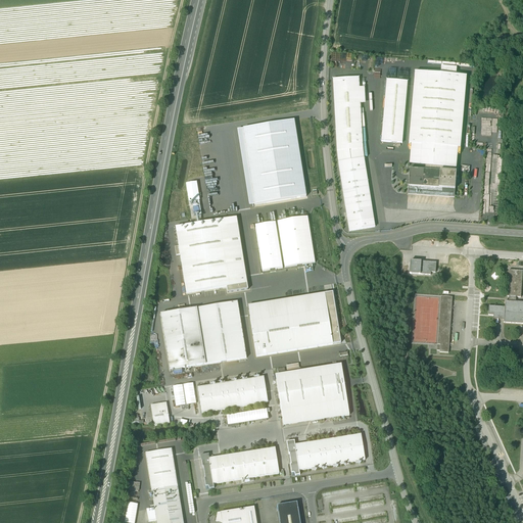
[(441,66),(440,75),(457,76),(457,68),(441,66)]
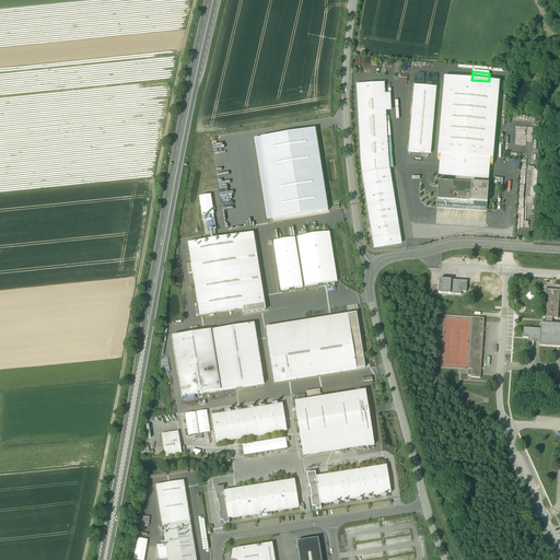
[(471,80),(444,78),(438,154),(490,159),(492,160),(499,82),(489,81),(471,80)]
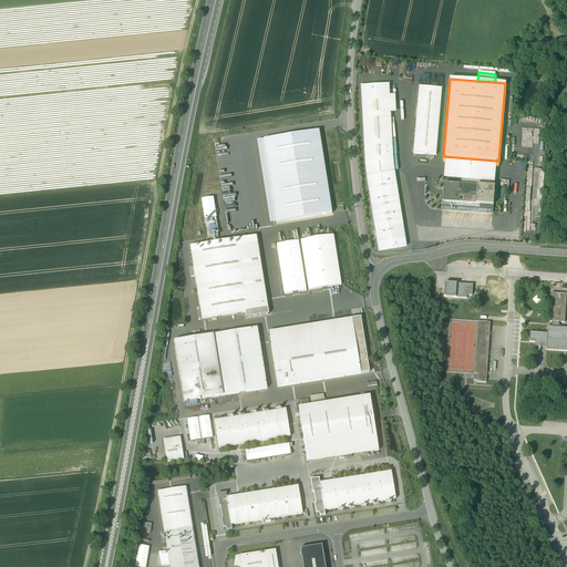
[(389,85),(361,86),(366,164),(393,163),(389,85)]
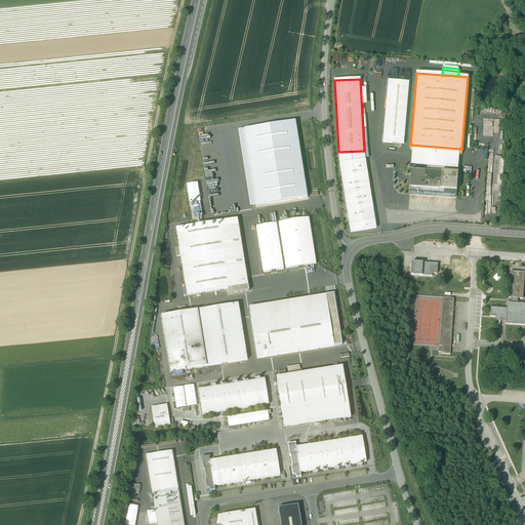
[(409,82),(388,81),(382,143),(403,145),(409,82)]
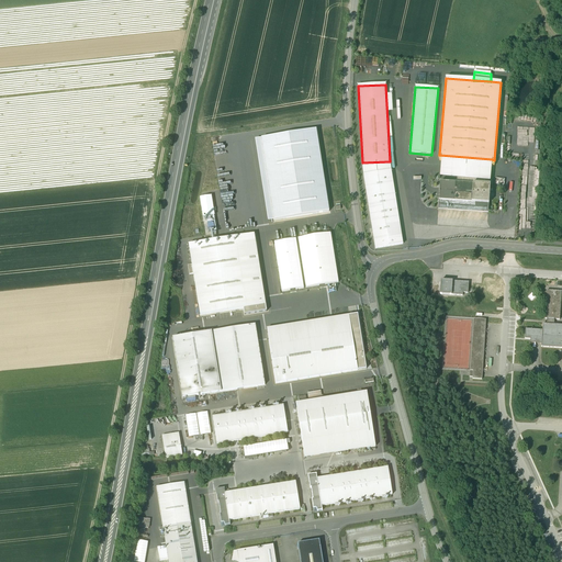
[(527,142),(527,134),(529,134),(529,128),(517,128),(517,142),(527,142)]
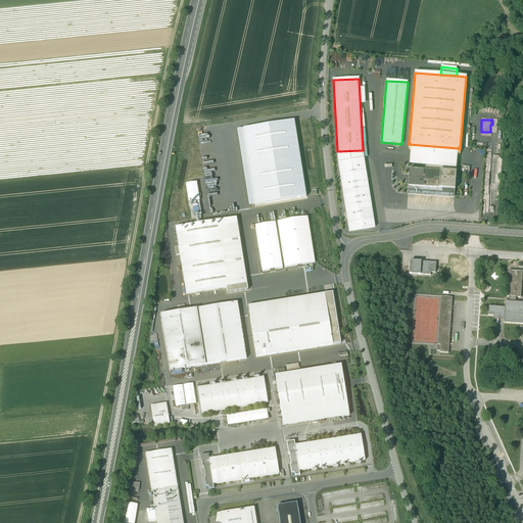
[(294,122),(243,129),(255,205),(305,197),(294,122)]
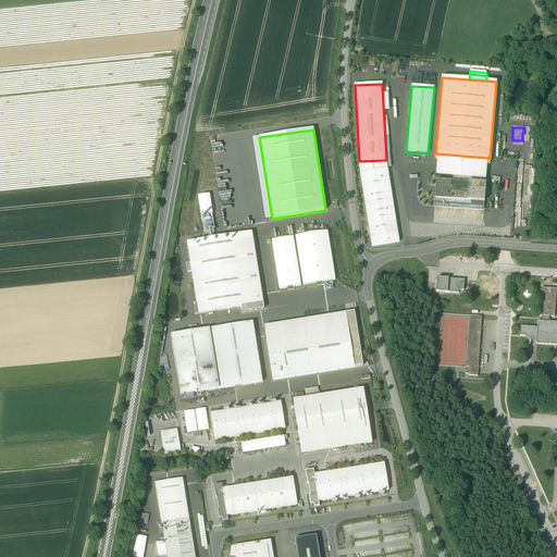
[(487,158),(437,155),(436,175),(485,180),(487,158)]
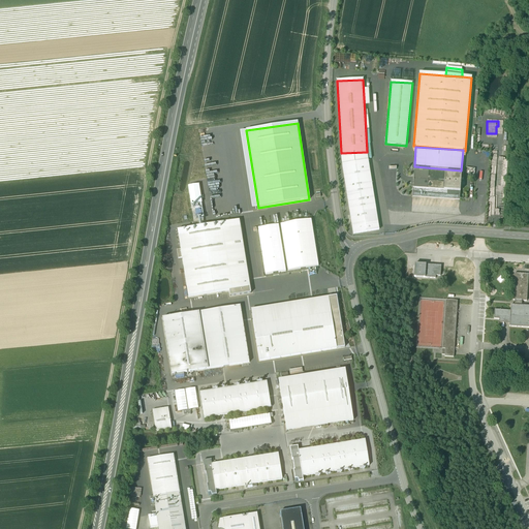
[(368,161),(367,152),(341,153),(342,165),(368,161)]
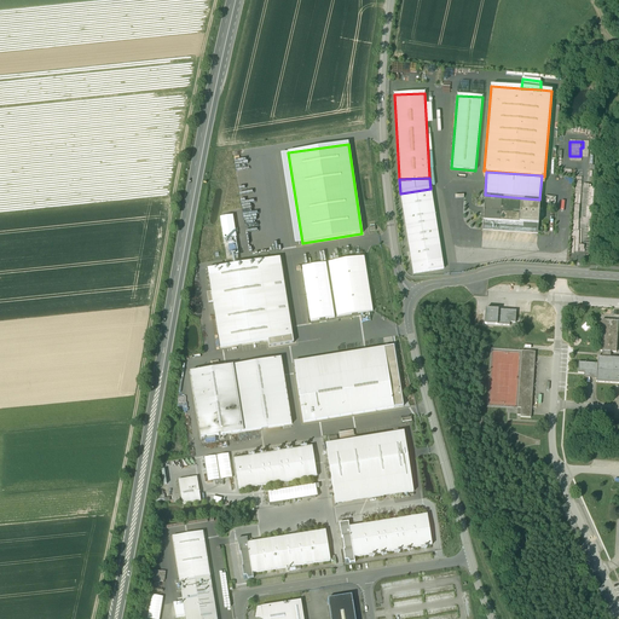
[(431,189),(400,194),(414,275),(444,270),(431,189)]
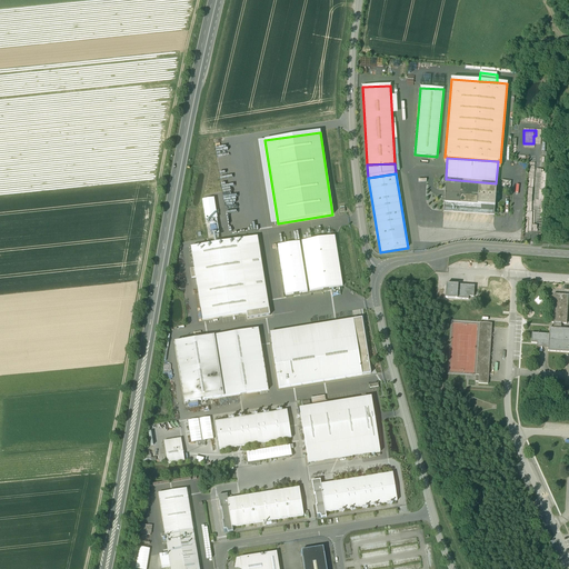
[(462,186),(446,185),(445,203),(443,209),(495,213),(495,207),(496,188),(462,186)]
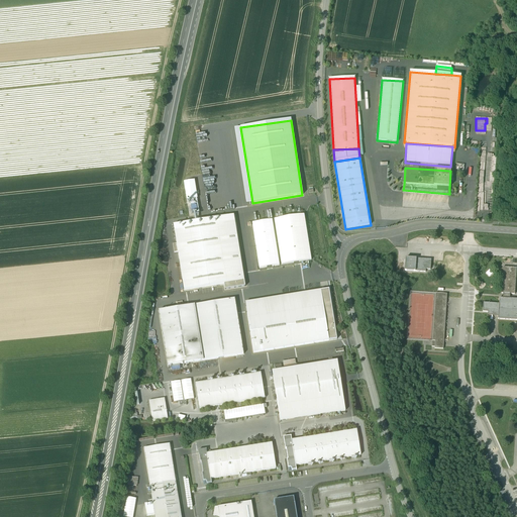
[(184,182),(186,200),(199,199),(197,180),(184,182)]
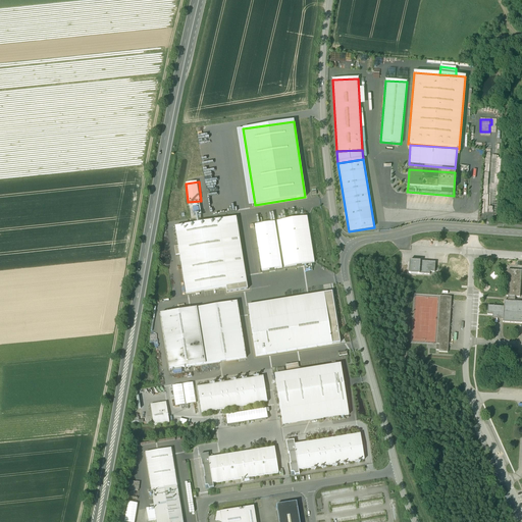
[(237,217),(226,219),(235,274),(245,273),(237,217)]
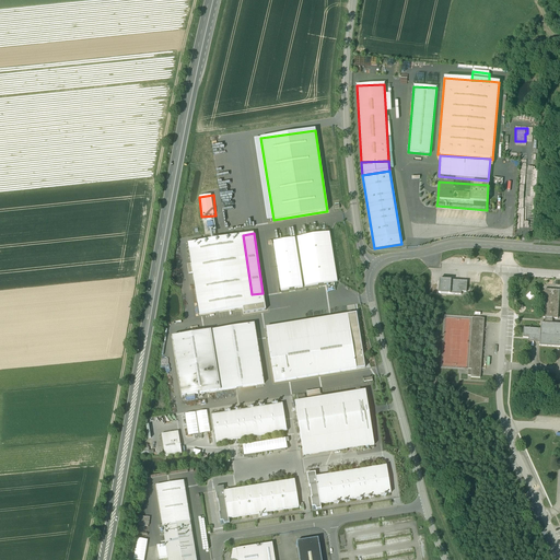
[(330,233),(298,238),(305,288),(338,282),(330,233)]
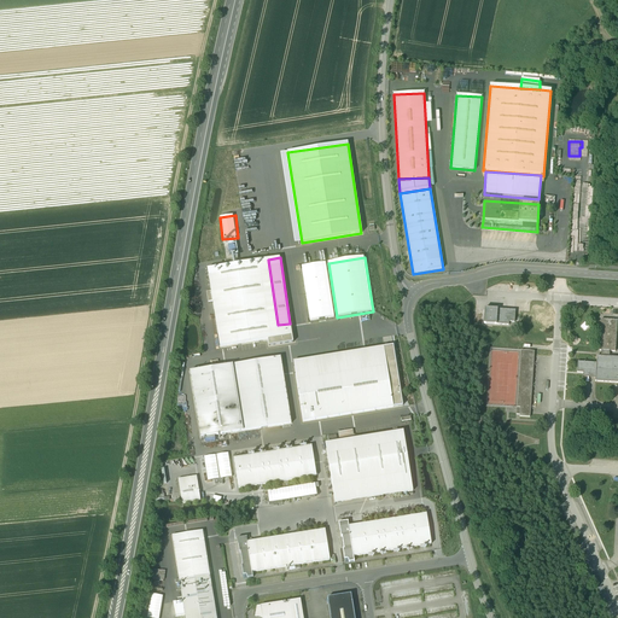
[(268,260),(208,269),(220,348),(280,338),(278,325),(268,260)]
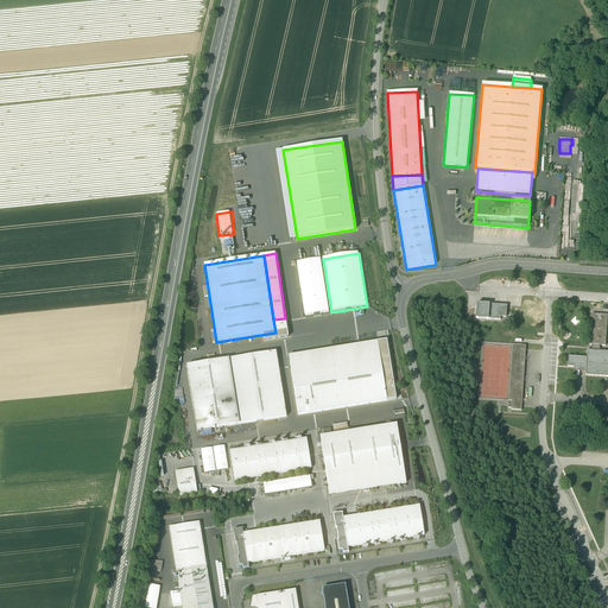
[(297,264),(305,315),(328,311),(320,259),(297,264)]
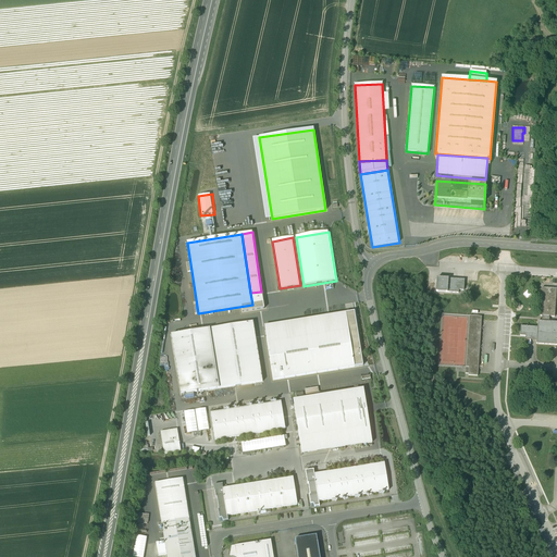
[(465,280),(437,279),(437,293),(463,294),(465,280)]
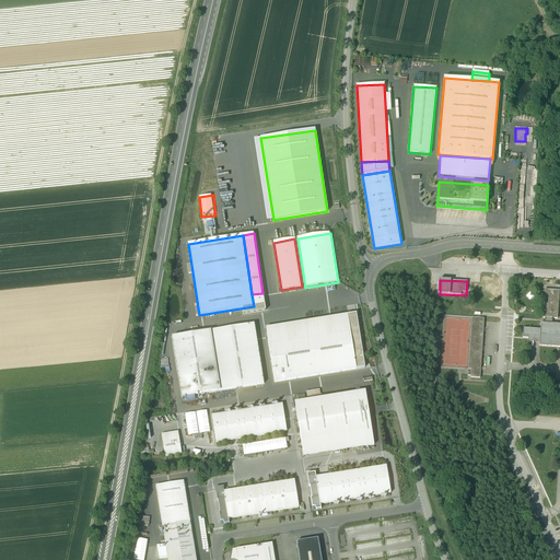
[(523,338),(529,338),(528,343),(539,343),(539,347),(559,348),(559,324),(552,324),(552,318),(558,318),(559,291),(545,290),(544,317),(546,317),(545,324),(541,324),(540,329),(524,328),(523,338)]
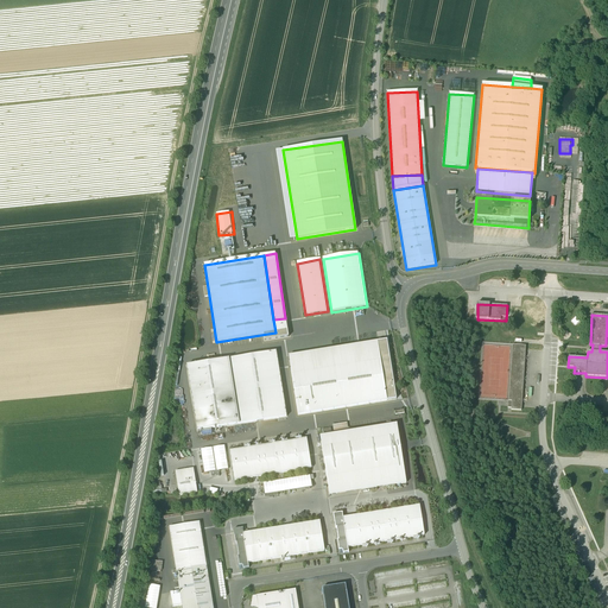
[(285,318),(273,320),(276,333),(287,330),(285,318)]
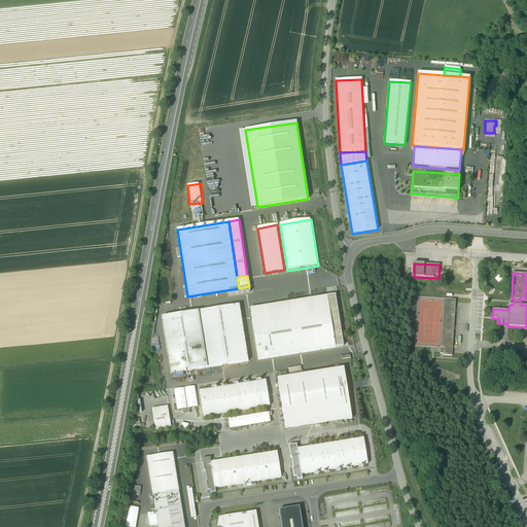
[(250,308),(252,318),(328,306),(327,295),(250,308)]
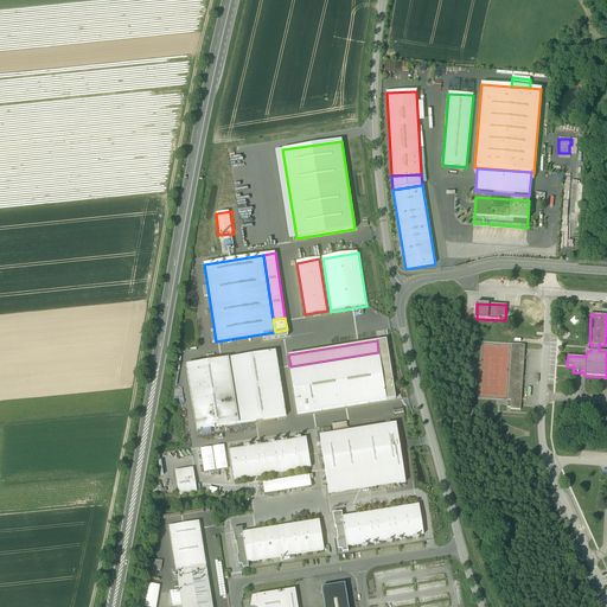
[(521,410),(522,402),(525,346),(512,345),(509,401),(511,401),(510,410),(521,410)]
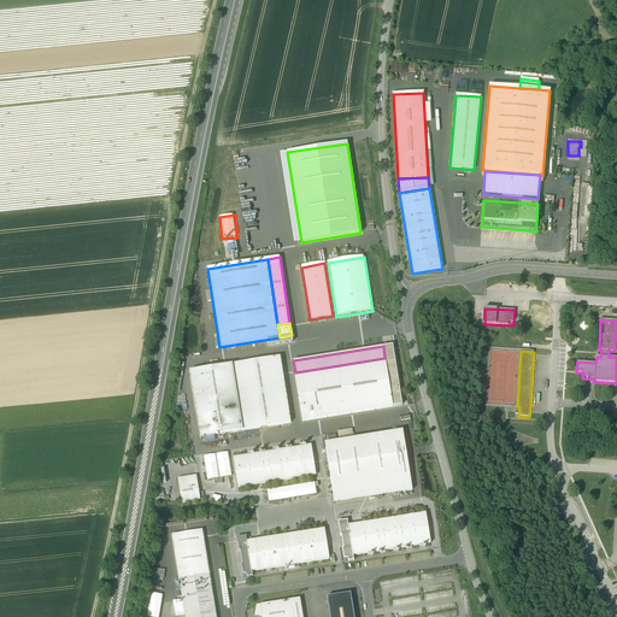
[(280,357),(189,371),(200,438),(291,423),(280,357)]
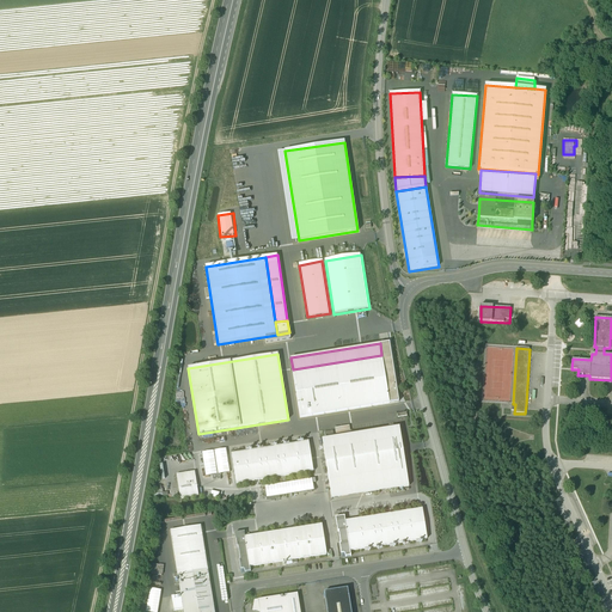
[(391,354),(381,355),(390,403),(399,402),(391,354)]
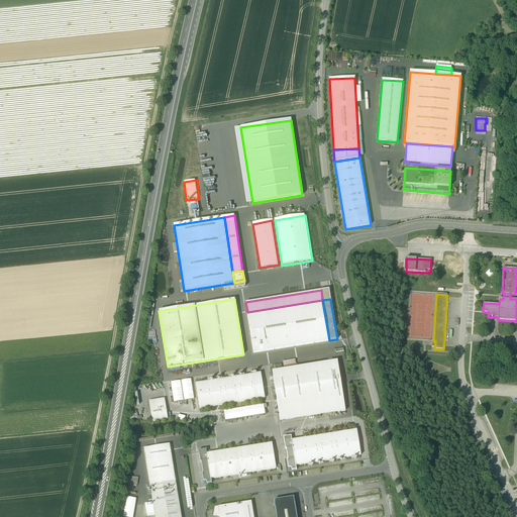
[(322,300),(247,312),(253,352),(329,340),(322,300)]
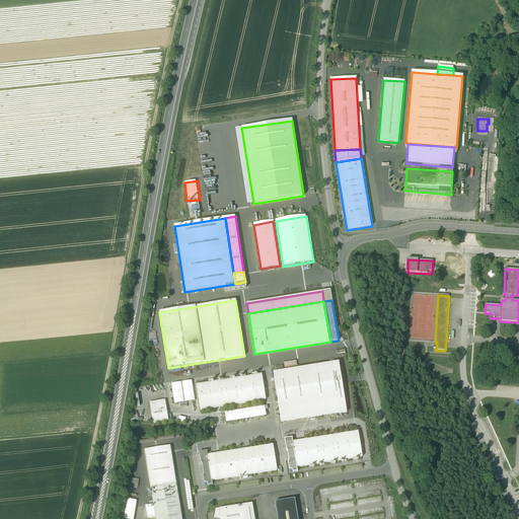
[(339,362),(273,373),(281,423),(347,413),(339,362)]
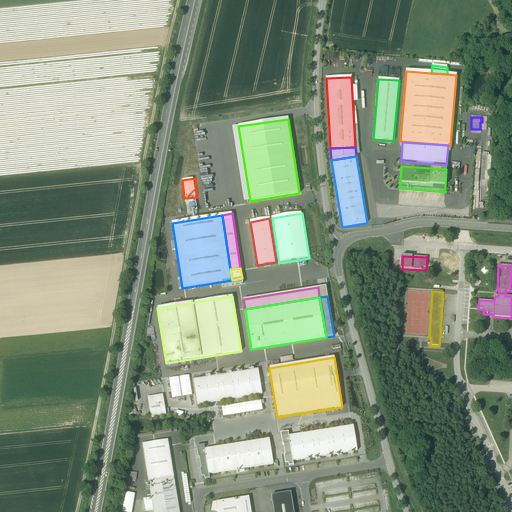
[(258,369),(193,380),(197,405),(262,394),(258,369)]
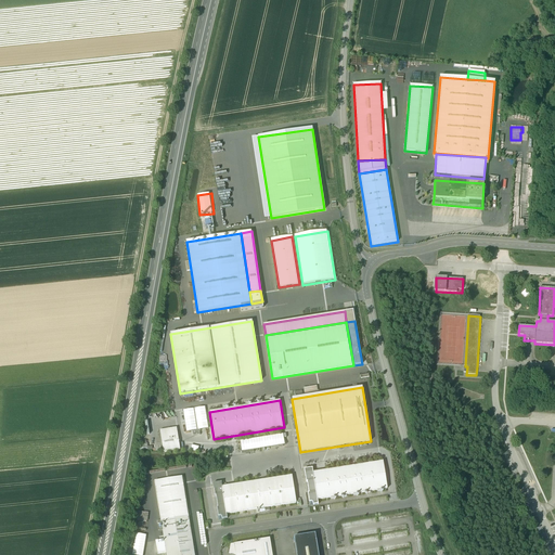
[(205,408),(183,411),(186,433),(209,429),(205,408)]
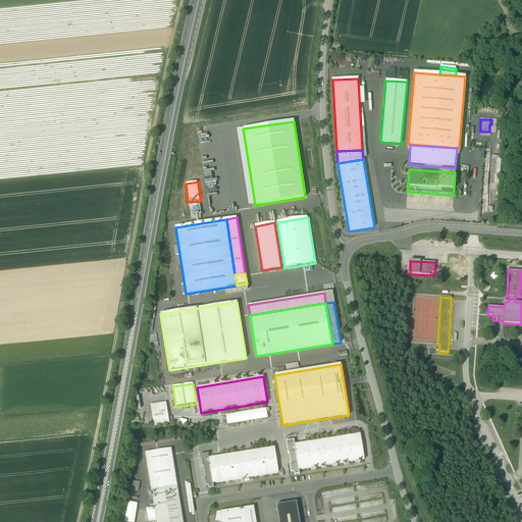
[(166,403),(150,405),(154,425),(169,423),(166,403)]
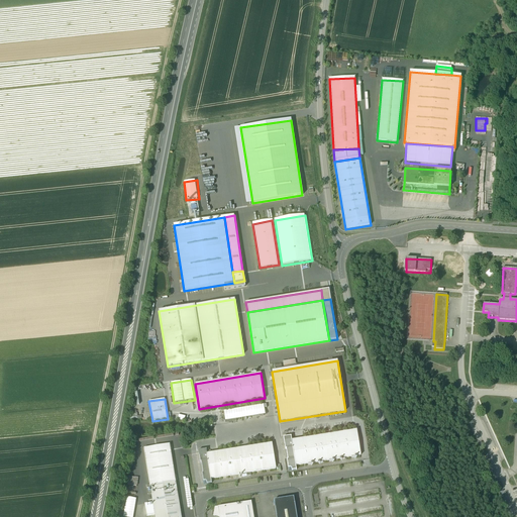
[(265,405),(224,411),(226,421),(266,415),(265,405)]
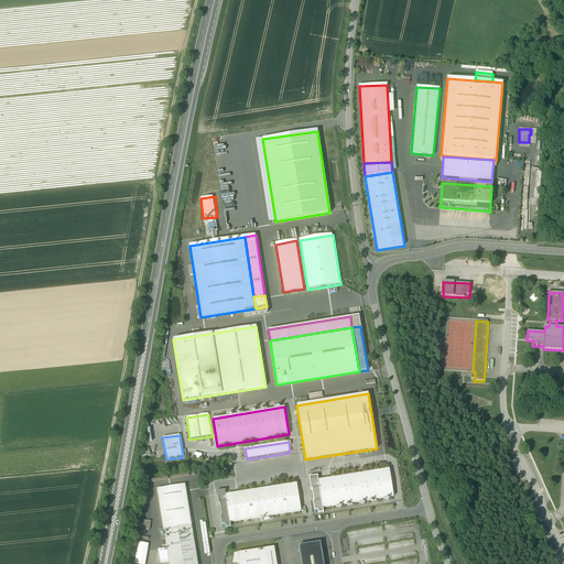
[(389,469),(318,480),(323,508),(393,497),(389,469)]
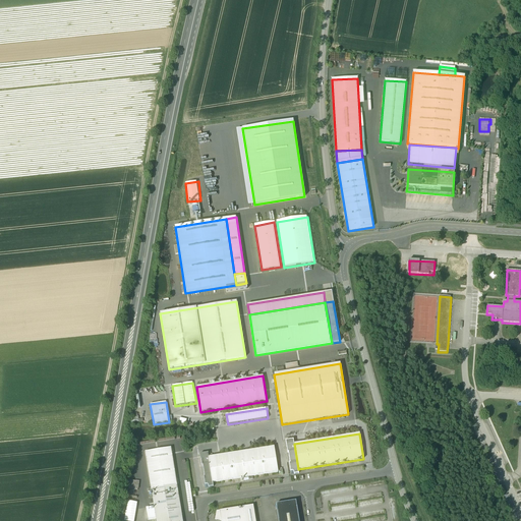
[(293,440),(285,441),(287,453),(288,453),(290,463),(289,463),(290,472),(292,471),(293,472),(294,474),(299,473),(299,472),(298,472),(298,469),(294,444),(293,441),(293,440)]
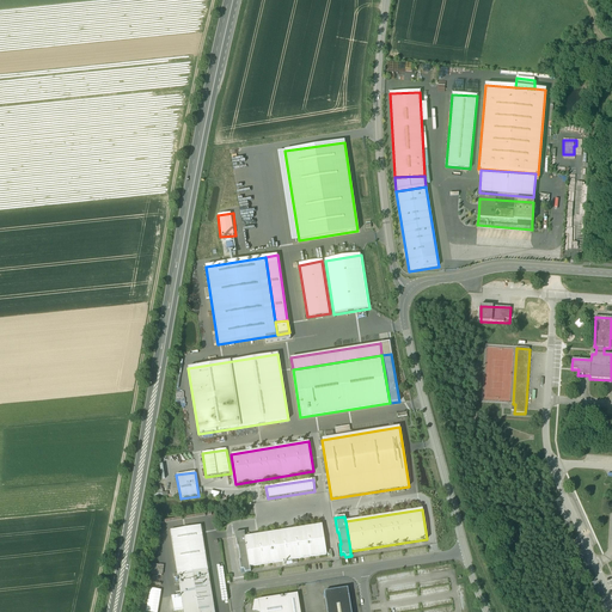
[(322,525),(245,537),(250,567),(326,555),(322,525)]
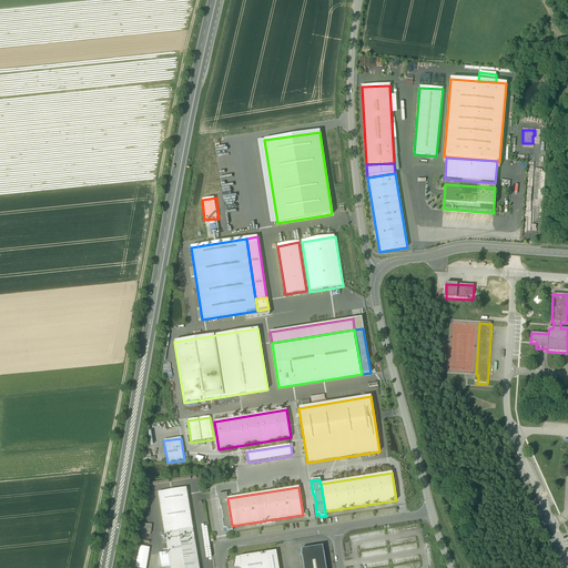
[(186,488),(158,493),(164,533),(193,528),(186,488)]
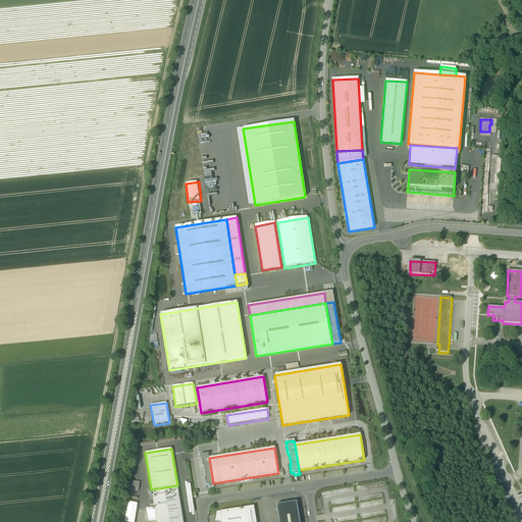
[(209,458),(208,455),(208,454),(200,455),(202,467),(203,467),(205,477),(204,477),(205,486),(206,487),(208,488),(209,488),(214,488),(213,487),(213,483),(209,458)]
